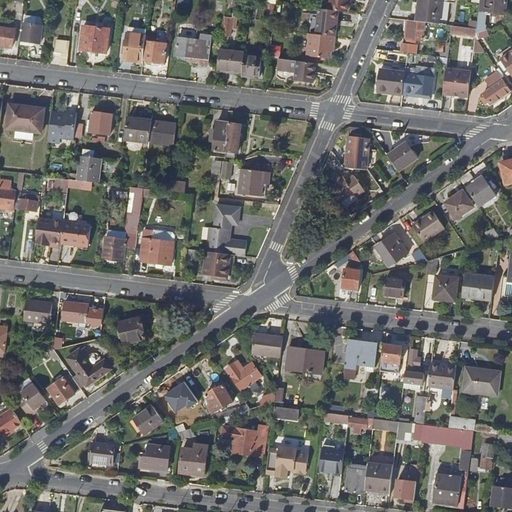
[(346,12),(348,2),(347,0),(330,0),(329,10),(340,11),(346,12)]
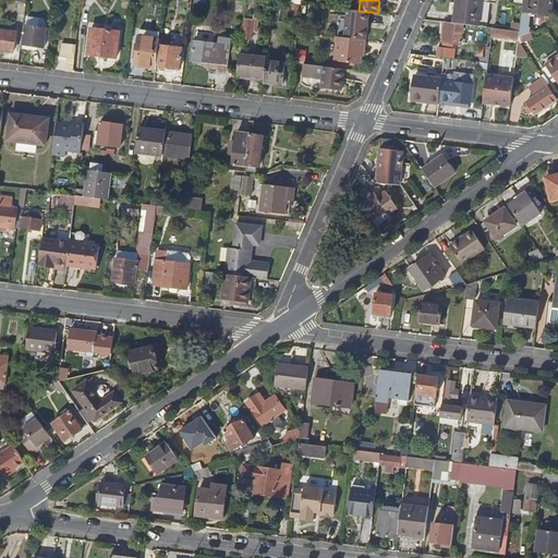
[(477,26),(481,0),(458,0),(456,23),(459,23),(463,24),(477,26)]
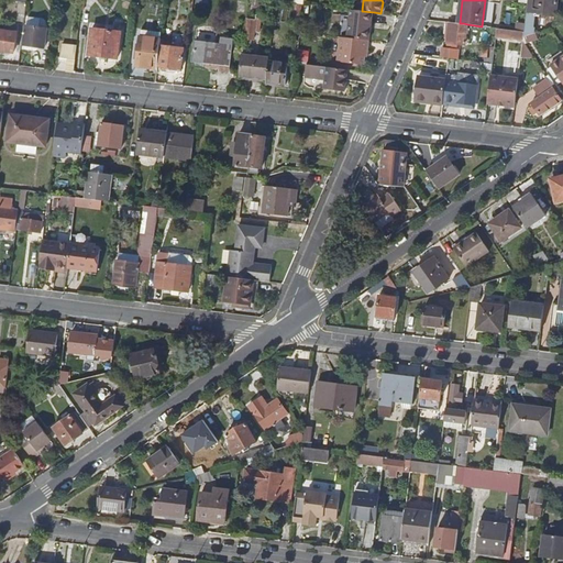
[(527,12),(555,15),(556,0),(528,0),(528,2),(527,12)]
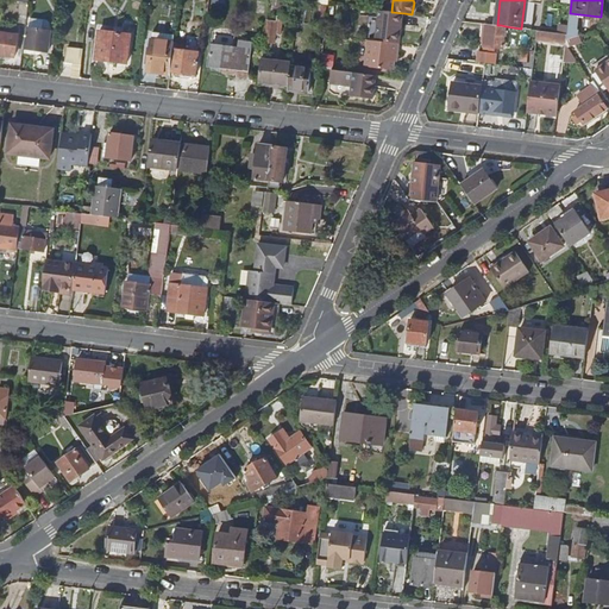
[(369,17),(365,39),(368,41),(397,44),(400,29),(402,29),(405,13),(391,12),(378,10),(377,18),(369,17)]
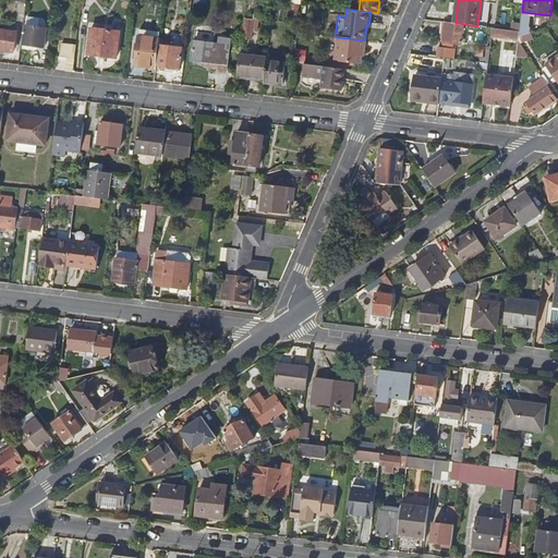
[(17,24),(24,24),(26,10),(19,10),(17,24)]
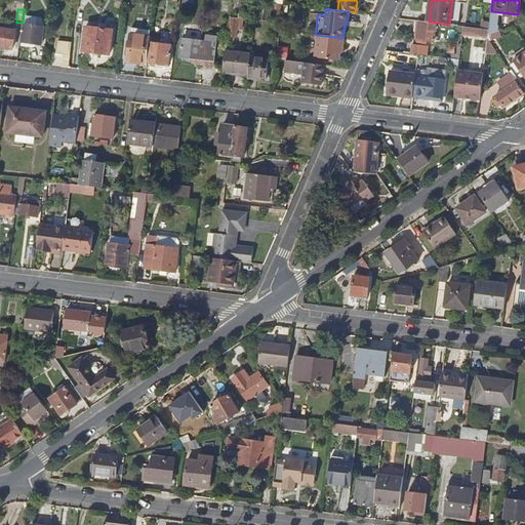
[(232,17),(230,35),(238,36),(240,19),(232,17)]
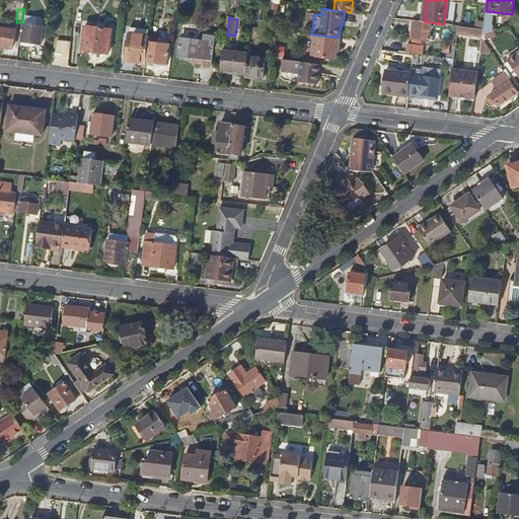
[(431,22),(427,21),(424,21),(415,20),(413,39),(425,41),(426,40),(430,40),(431,27),(431,22)]
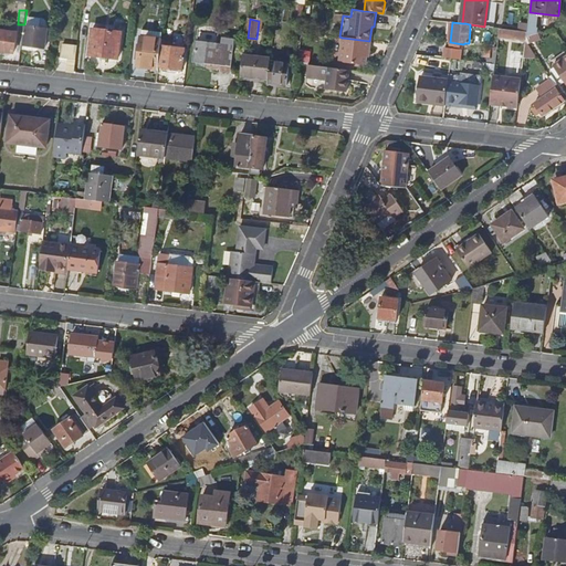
[(48,28),(27,25),(24,44),(45,46),(48,28)]
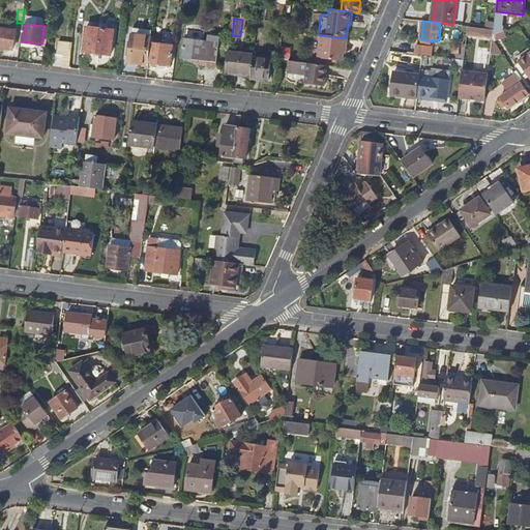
[(114,29),(87,26),(84,51),(111,54),(114,29)]
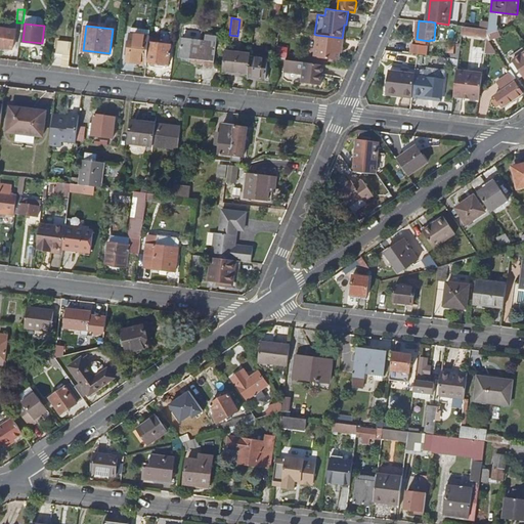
[(463,26),(462,33),(487,36),(487,34),(488,29),(481,29),(464,26),(463,26)]
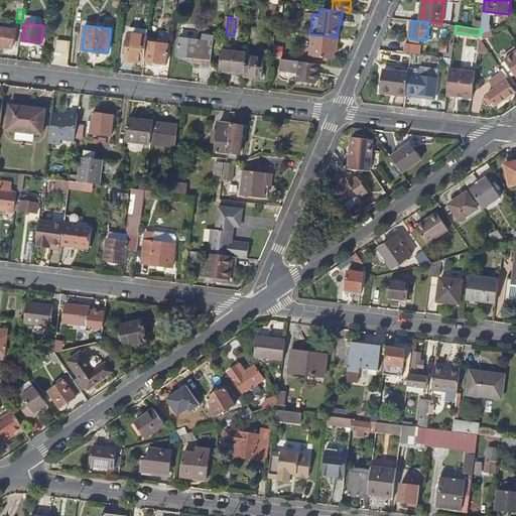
[(16,29),(0,26),(0,45),(13,47),(16,29)]
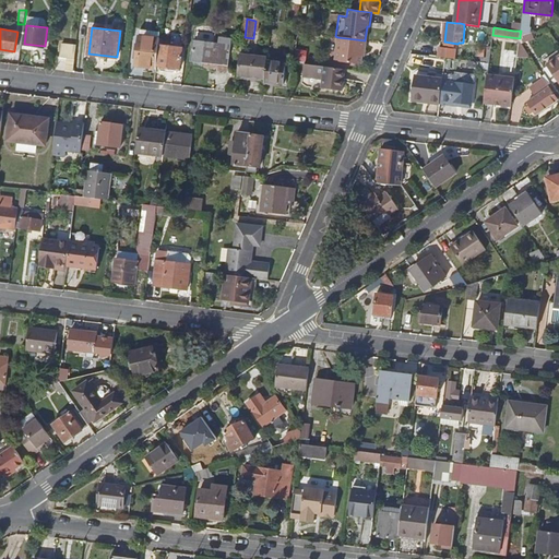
[(137,68),(156,71),(156,68),(159,47),(161,34),(141,32),(137,68)]
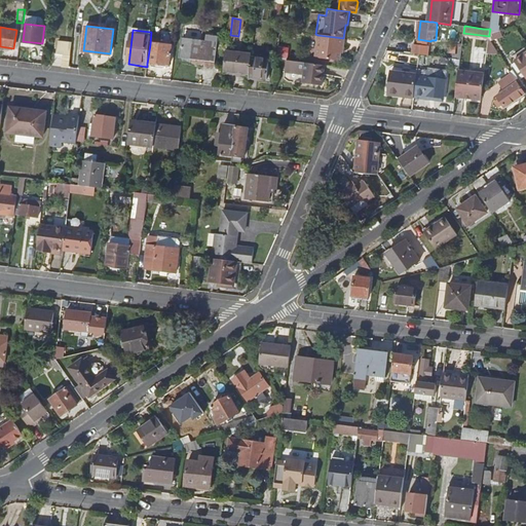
[(338,68),(340,54),(340,47),(343,47),(344,38),(343,38),(317,35),(314,65),(325,66),(338,68)]
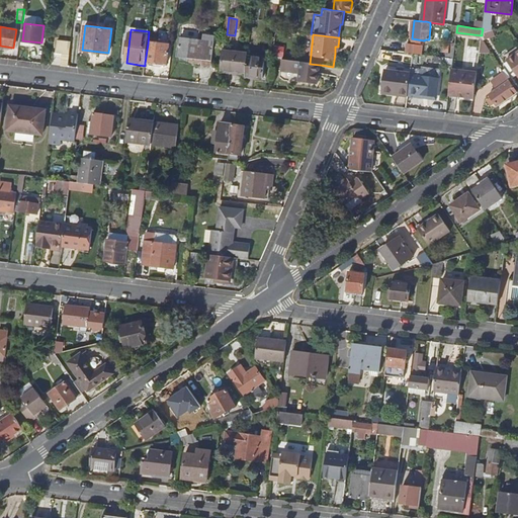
[(203,58),(202,62),(210,63),(214,36),(203,35),(202,40),(180,37),(178,54),(203,58)]
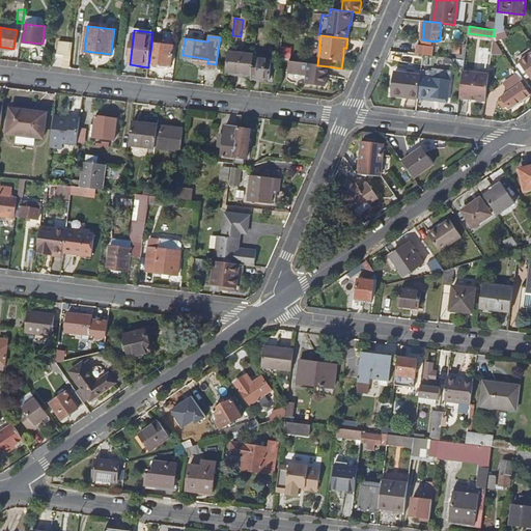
[(494,39),(492,55),(504,55),(494,39)]
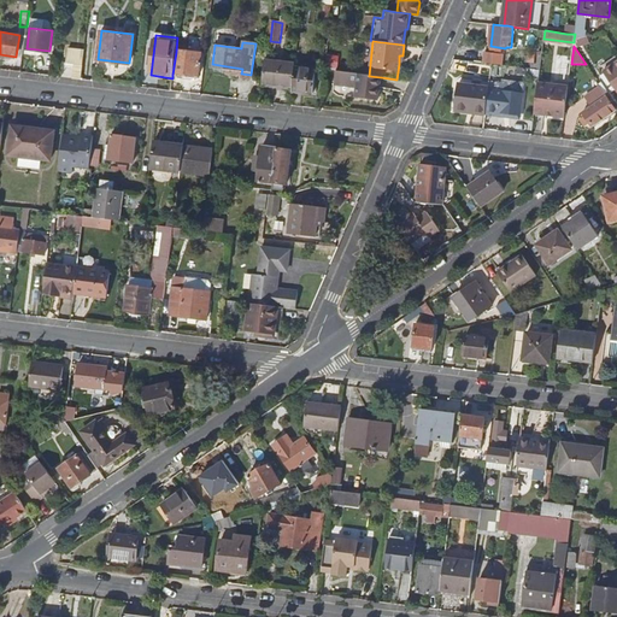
[(74,64),(72,78),(81,78),(84,50),(69,48),(66,63),(74,64)]
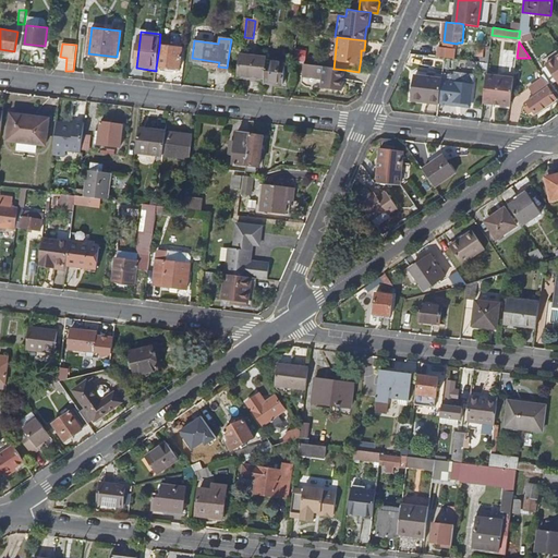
[(182,50),(159,47),(156,68),(180,71),(182,50)]
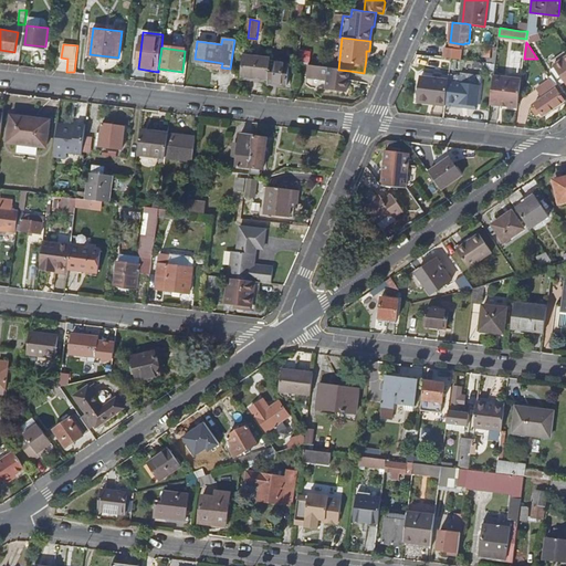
[(443,58),(451,59),(460,59),(461,51),(444,49),(443,58)]
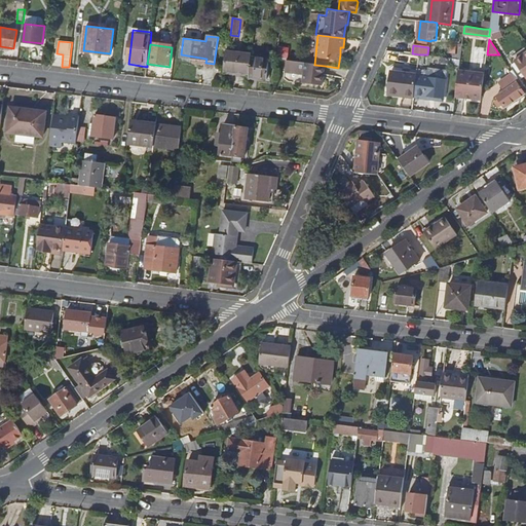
[(224,71),(250,75),(252,58),(252,57),(226,52),(224,71)]
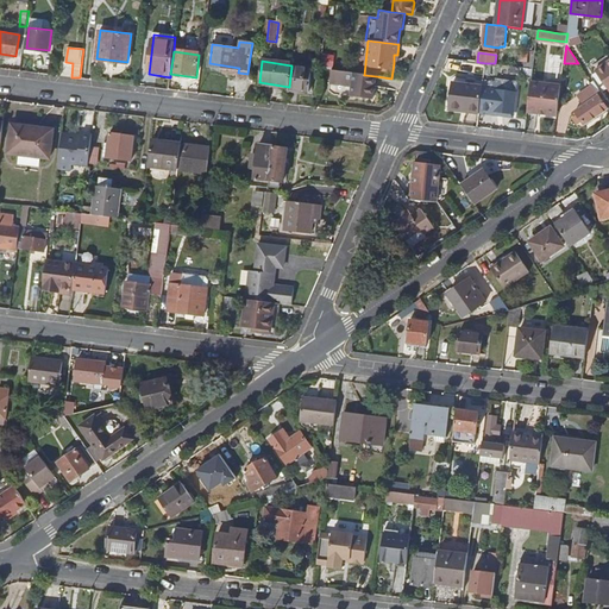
[(608,90),(608,62),(596,71),(608,90)]
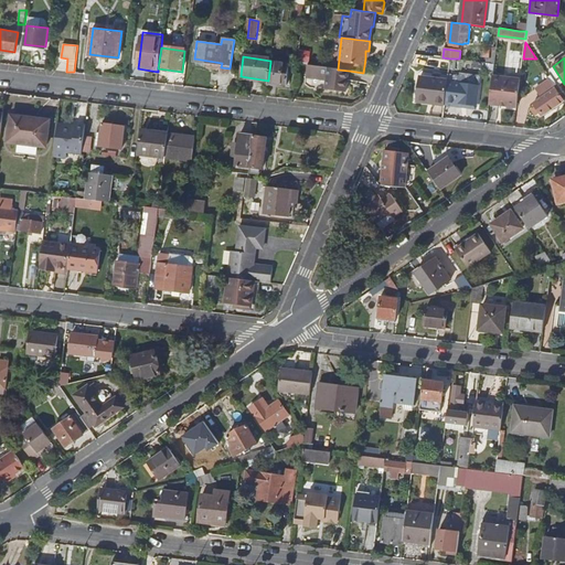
[(289,64),(270,62),(268,81),(267,82),(287,84),(289,64)]
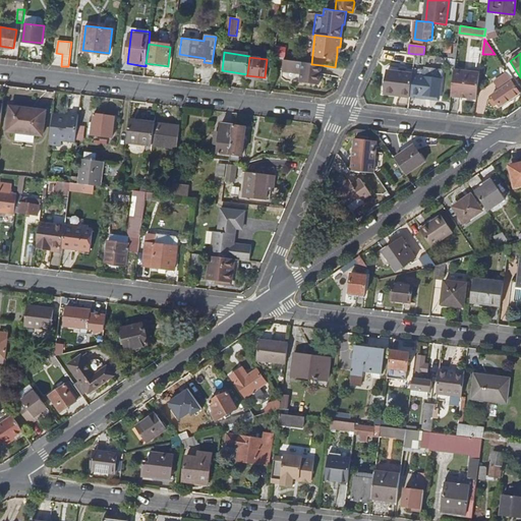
[(282,71),(301,74),(299,83),(320,87),(322,65),(311,64),(302,63),(284,60),(282,71)]
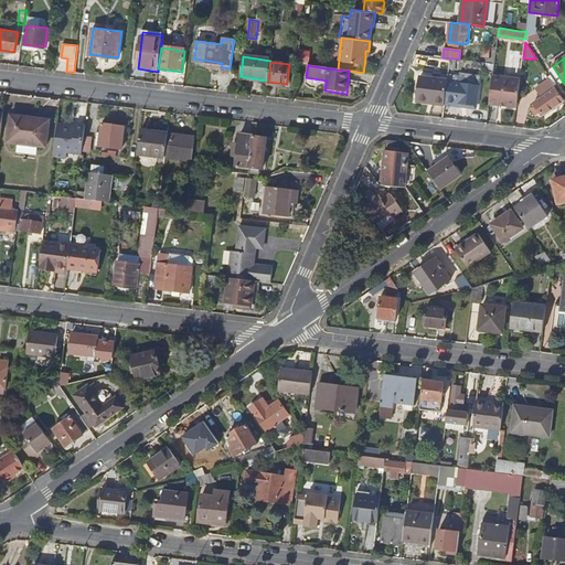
[(424,70),(423,77),(448,81),(449,73),(424,70)]
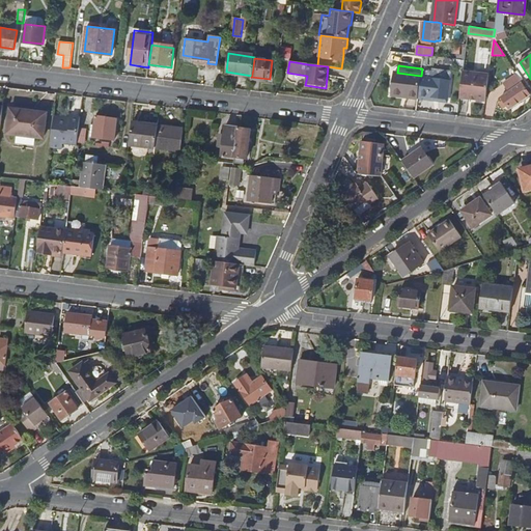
[(409,98),(418,99),(418,96),(421,78),(421,76),(397,73),(395,72),(392,93),(409,95),(409,98)]
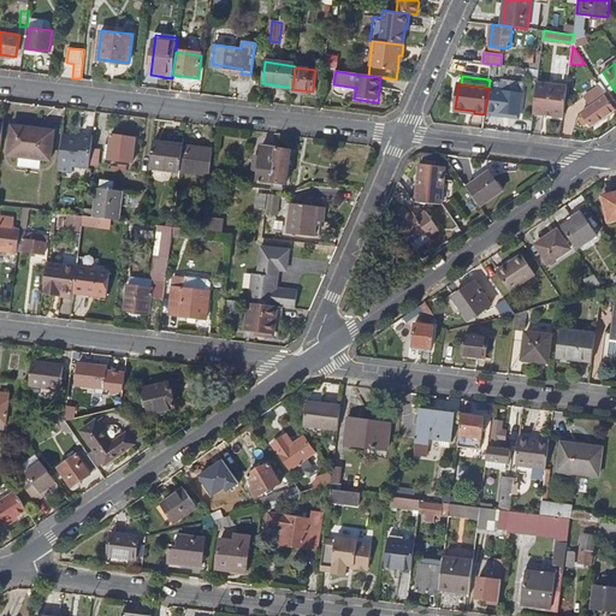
[(537,84),(534,114),(545,116),(545,113),(551,114),(550,117),(564,118),(568,88),(537,84)]
